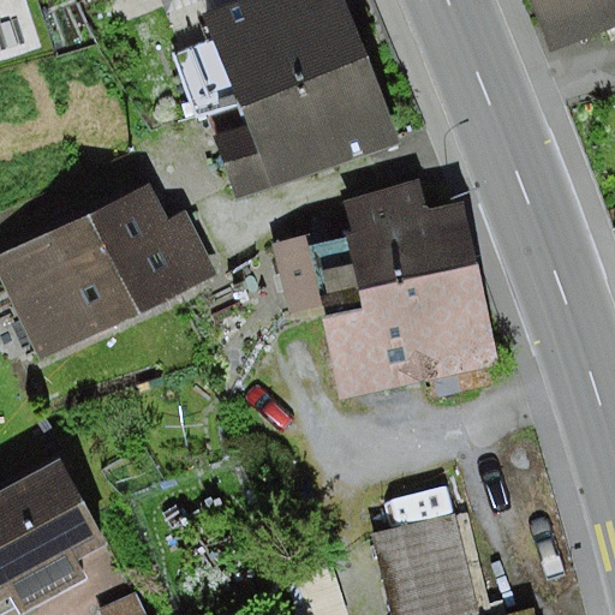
[(342,0),(237,0),(202,13),(213,42),(177,55),(199,119),(239,105),(364,59),(342,0)]
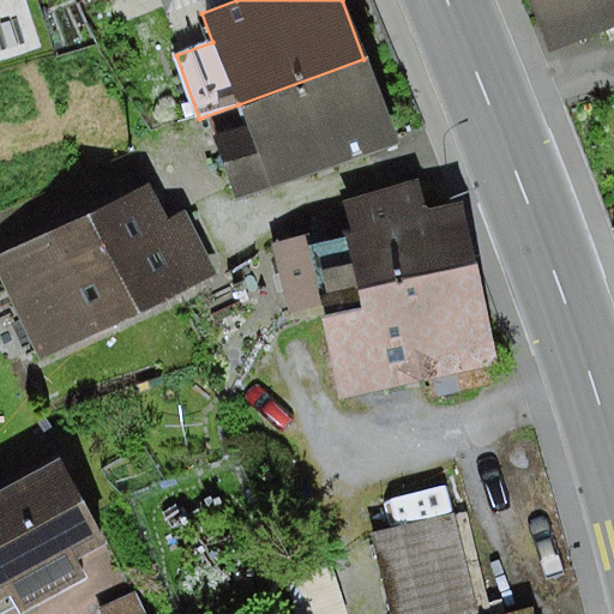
[(613,0),(524,0),(546,55),(605,32),(609,44),(613,41),(613,0)]
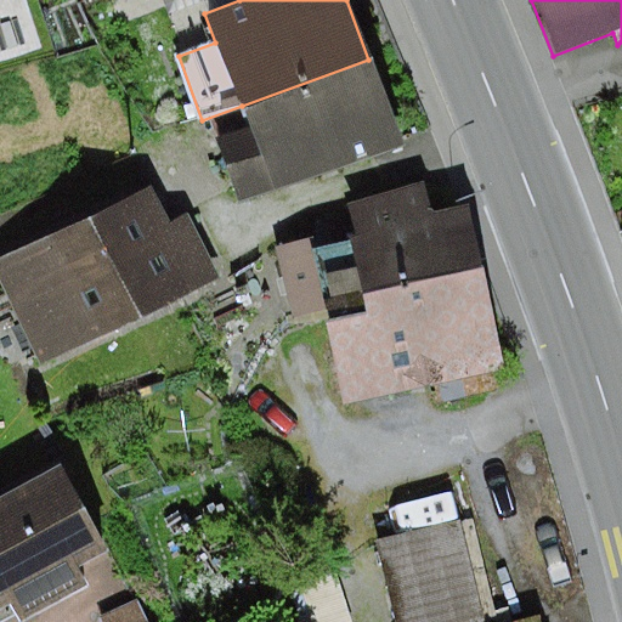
[(400,143),(368,60),(242,106),(250,126),(218,139),(242,203),(400,143)]
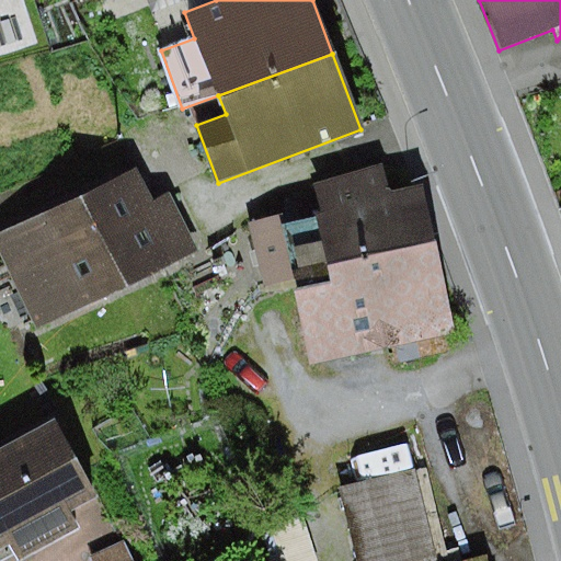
[(328,265),(435,242),(422,185),(388,194),(381,165),(313,186),(320,210),(313,212),(316,217),(286,225),(284,214),(248,222),(261,289),(292,282),(293,290),(331,284),(328,265)]
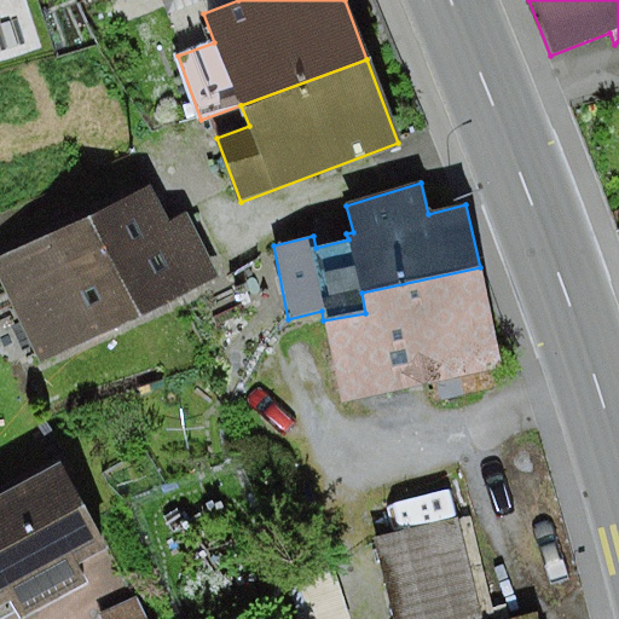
[(149,186),(0,258),(0,273),(42,359),(215,275),(185,214),(167,223),(149,186)]
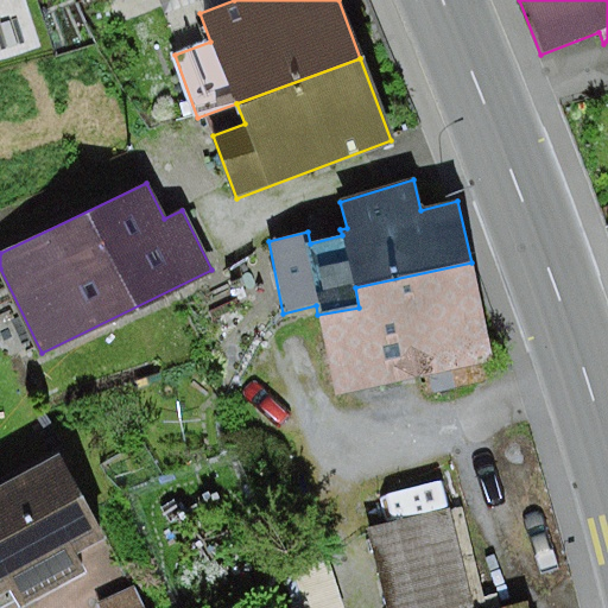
[(359,308),(317,315),(337,397),(428,377),(432,392),(495,381),(472,263),(355,287),(359,308)]
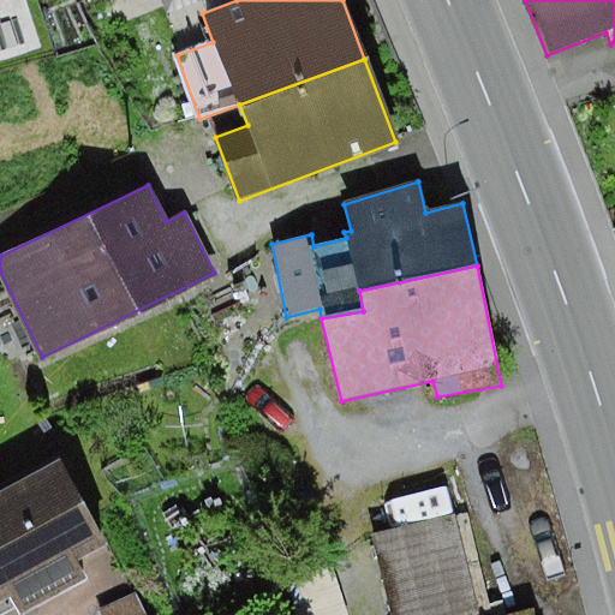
[(60,472),(0,502),(0,598),(99,548),(60,472)]
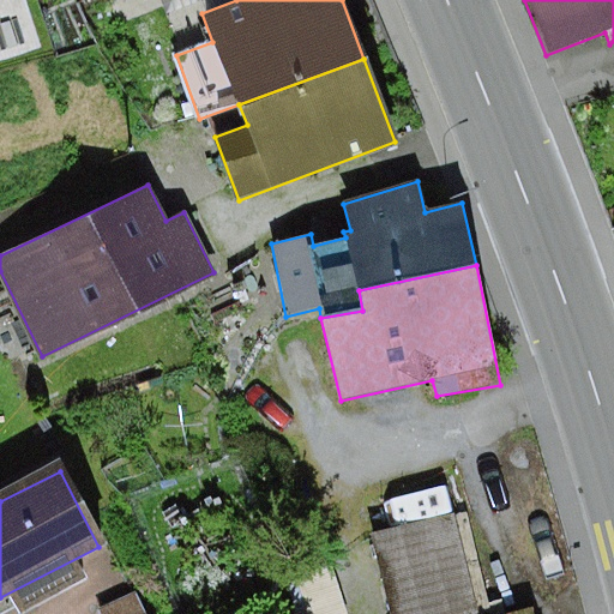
[(475,613),(451,515),(372,534),(390,613),(475,613)]
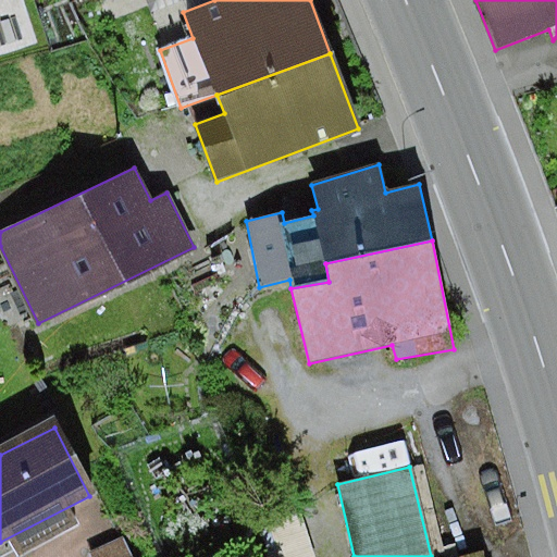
[(128,556),(121,540),(89,555),(90,556),(128,556)]
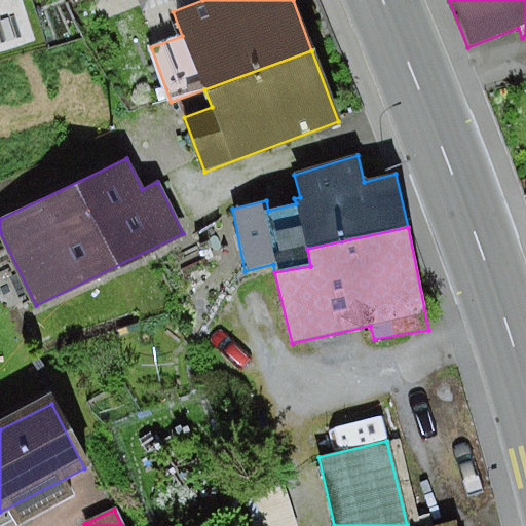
All buildings are outlined.
